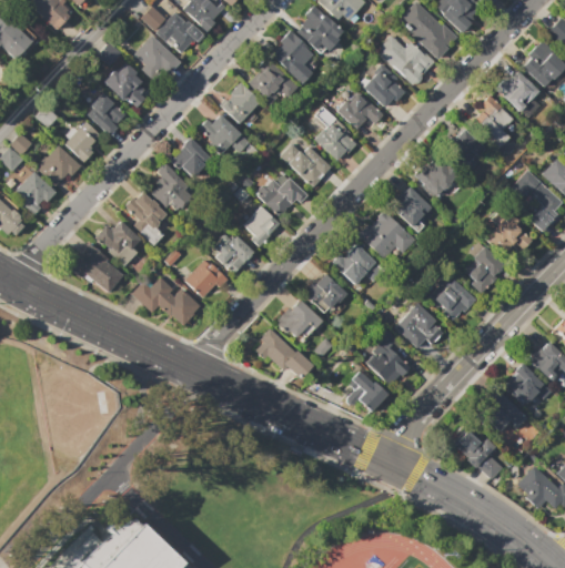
[(64,0),(66,1),(64,3),(74,12),(58,30),(27,1),(27,0),(64,0)]
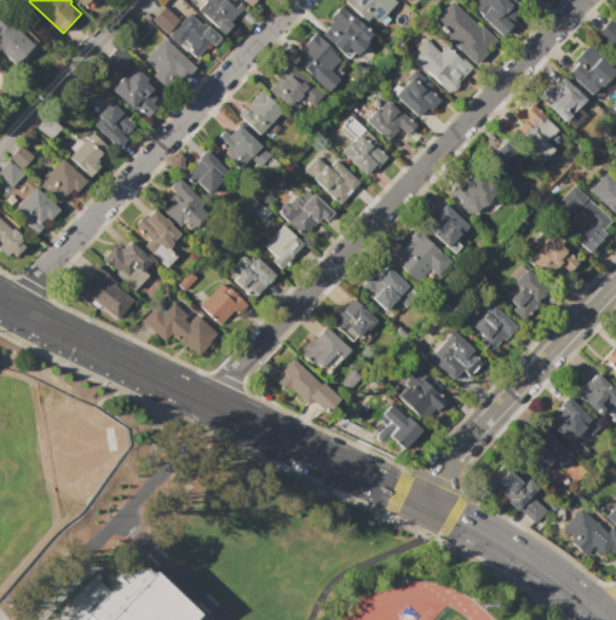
[(236,0),(232,4),(237,9),(241,3),(246,7),(232,23),(235,26),(226,35),(205,13),(203,15),(200,11),(209,1),(208,0),(236,0)]
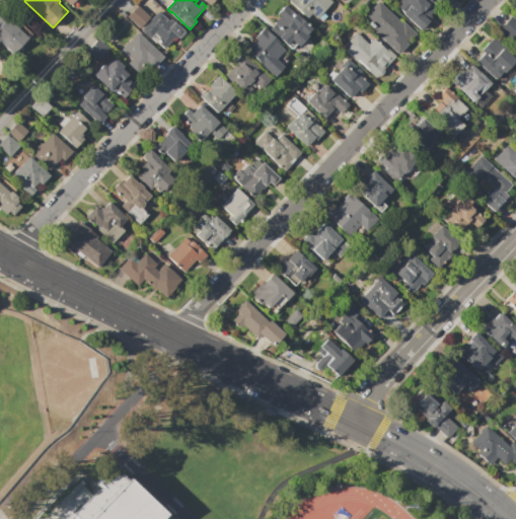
[(332,0),(334,2),(318,18),(315,15),(310,21),(290,2),(292,0),(332,0)]
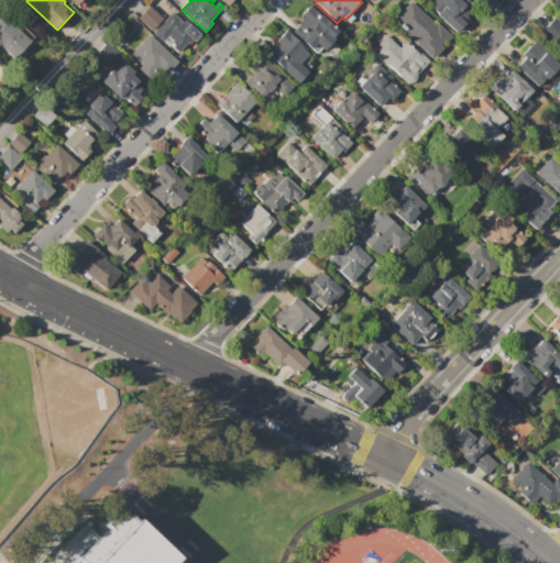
[(430,7),(437,0),(468,0),(471,2),(472,12),(468,17),(471,20),(457,33),(430,7)]
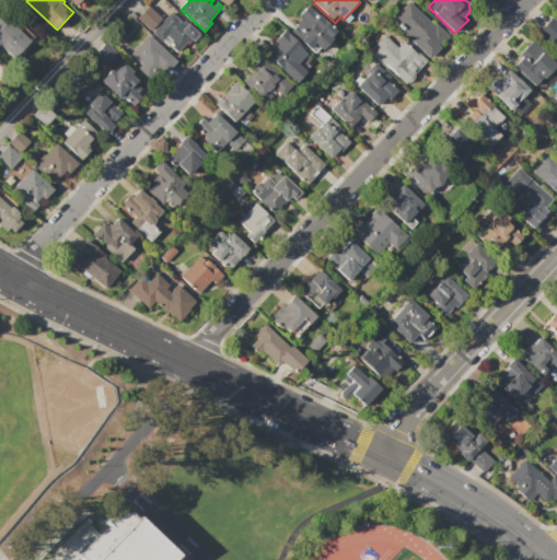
[(412,2),(436,26),(438,24),(451,37),(430,59),(406,35),(407,34),(393,21),(412,2)]
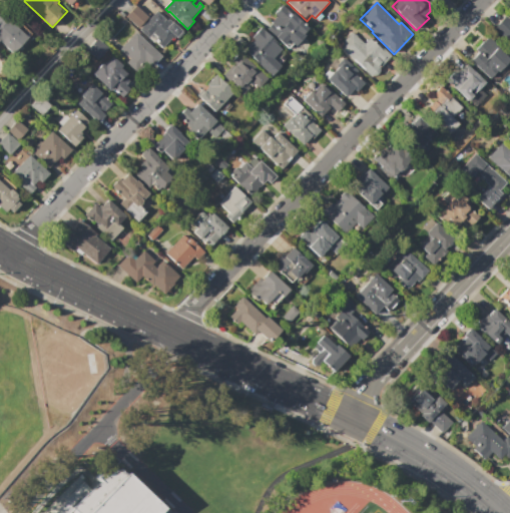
[(268,30),(274,23),(273,22),(278,17),(276,14),(285,5),(309,28),(305,33),(306,35),(295,47),(293,45),(289,49),(268,30)]
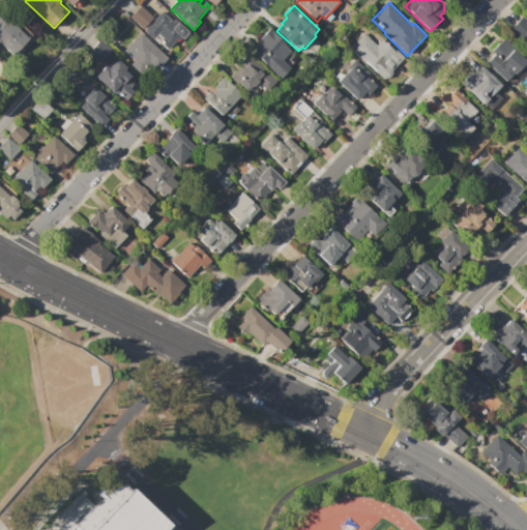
[(142,6),(154,18),(144,29),(132,18),(142,6)]
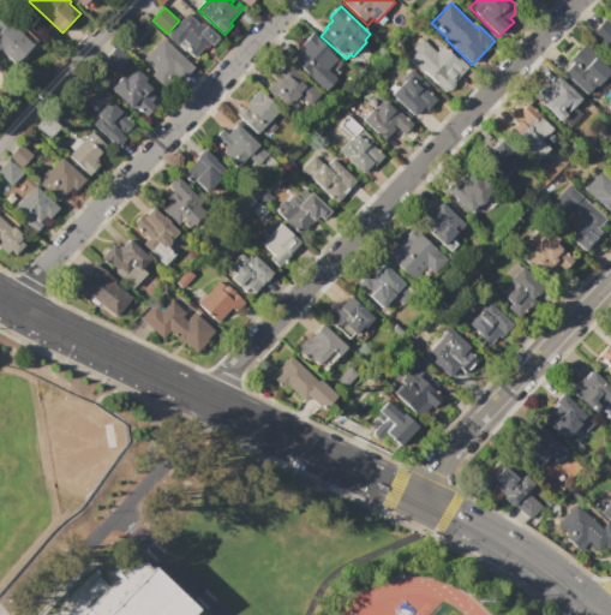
[(0,17),(5,12),(25,31),(23,33),(36,46),(18,66),(3,51),(0,53),(0,17)]
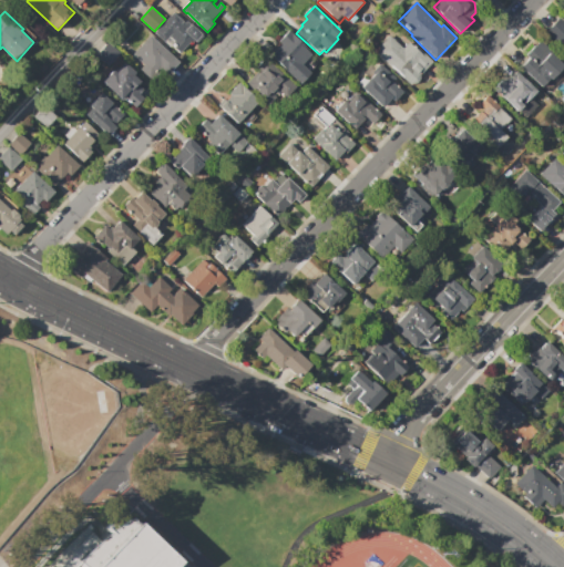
[(156,32),(175,13),(186,24),(188,21),(204,35),(197,43),(194,40),(181,53),(173,45),(176,42),(171,37),(165,42),(156,32)]
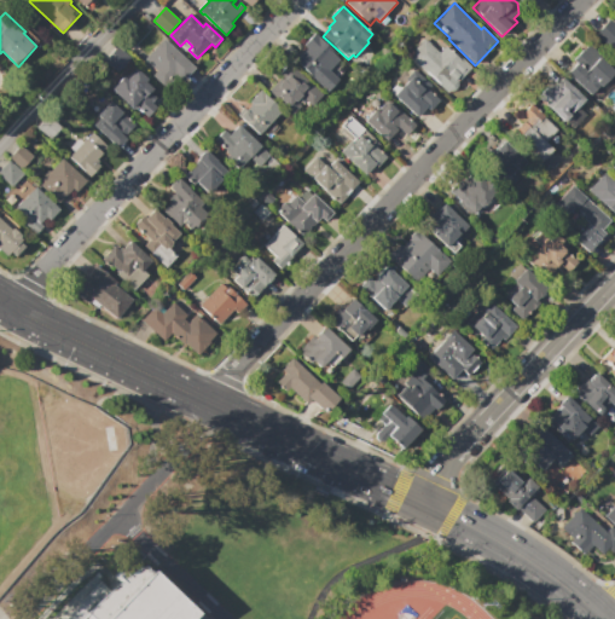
[(614,53),(598,36),(611,23),(614,25),(614,53)]
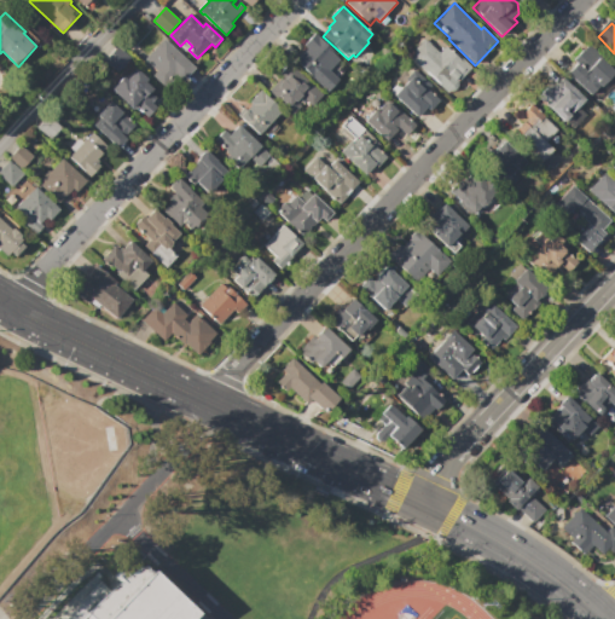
[(314,77),(297,62),(303,53),(302,52),(307,47),(306,46),(317,34),(337,53),(314,77)]
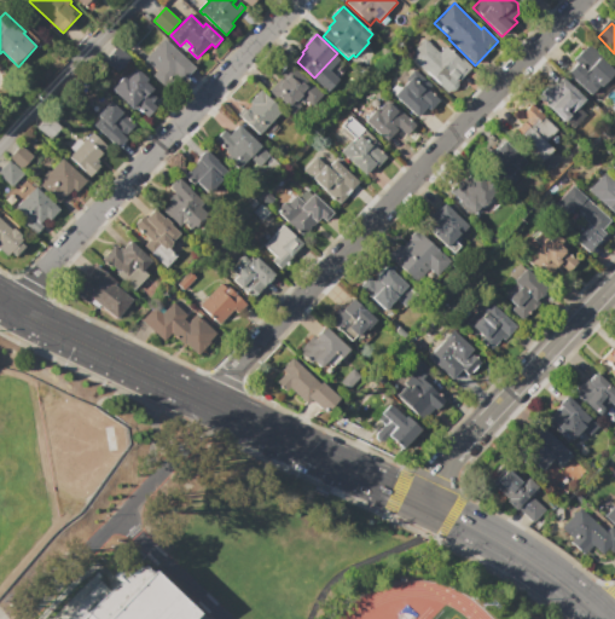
[(166,40),(196,69),(172,93),(154,76),(158,71),(146,59),(166,40)]
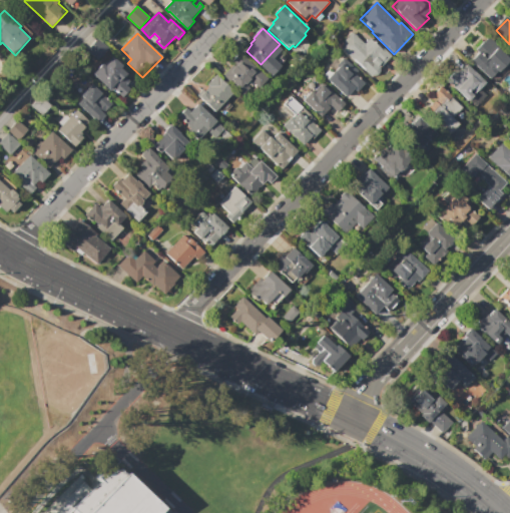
[(341,46),(354,33),(366,44),(372,38),(379,45),(380,44),(392,56),(383,65),(381,64),(380,65),(381,66),(380,72),(377,75),(372,77),(341,46)]
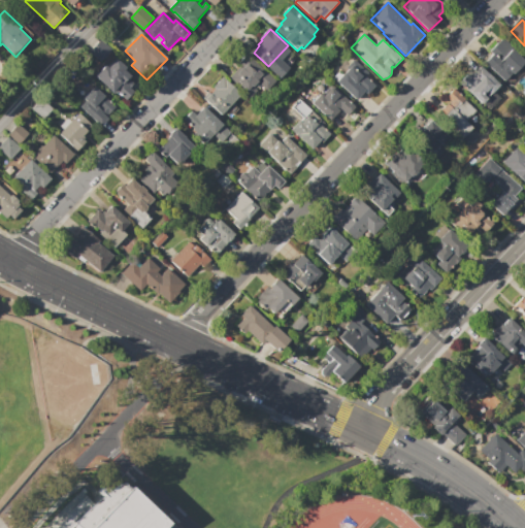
[(502,38),(514,47),(512,50),(524,60),(524,64),(515,75),(513,73),(505,81),(484,62),(492,52),(491,51),(502,38)]
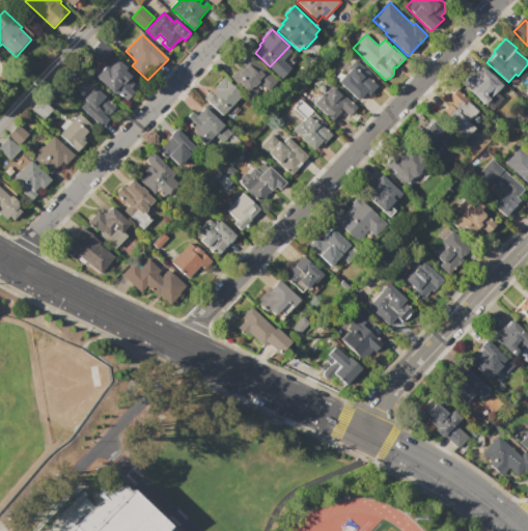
[(102,61),(92,52),(103,40),(112,50),(102,61)]
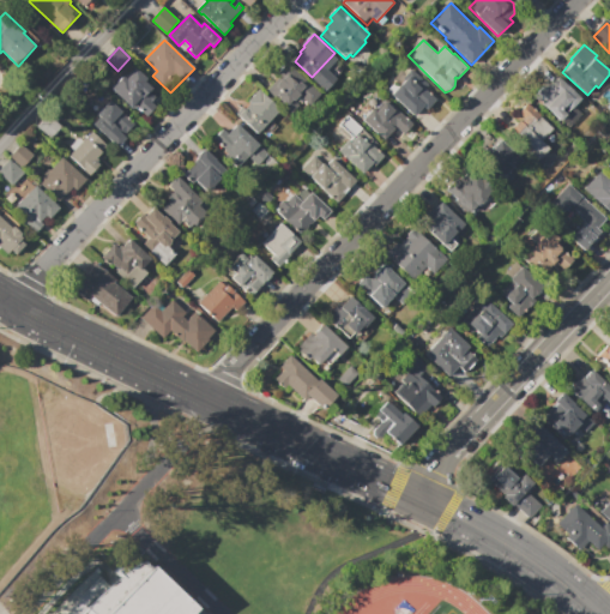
[(270,91),(281,78),(277,76),(288,64),(316,89),(308,98),(301,92),(291,102),(289,100),(284,104),(270,91)]
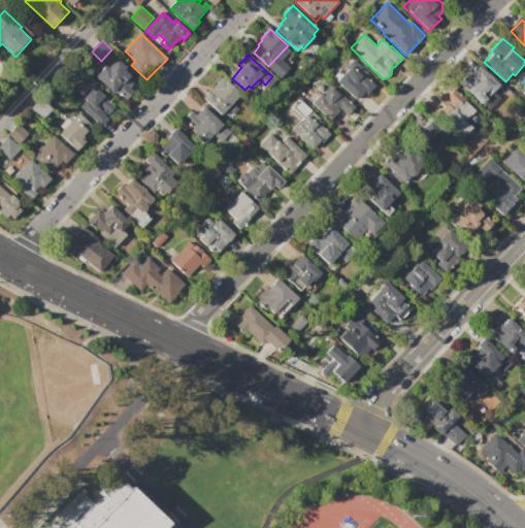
[(96,77),(106,66),(109,68),(119,59),(128,67),(126,69),(132,74),(129,77),(135,84),(131,89),(135,92),(127,100),(118,91),(115,94),(96,77)]
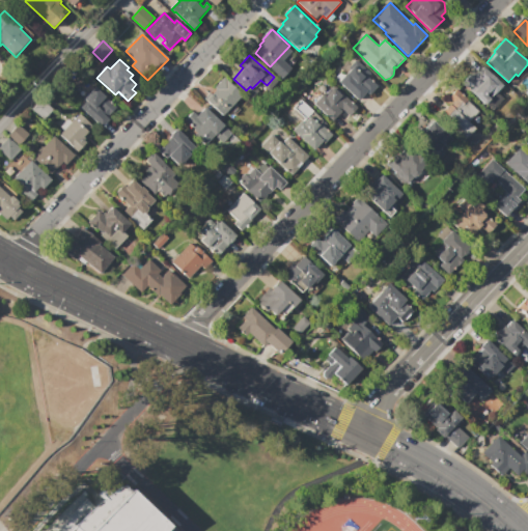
[(339,82),(348,74),(346,72),(357,60),(371,74),(368,77),(379,86),(368,96),(366,93),(359,101),(339,82)]
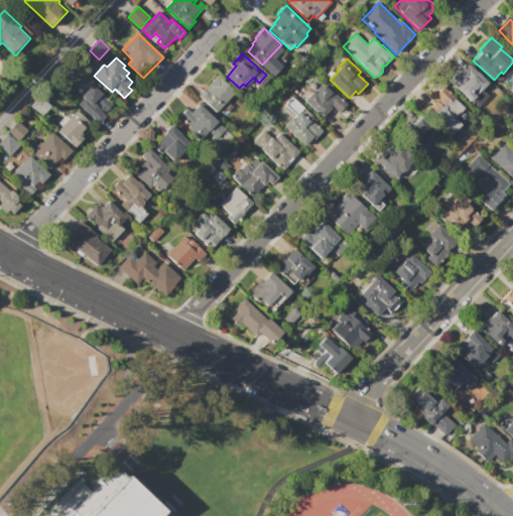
[(470,66),(489,83),(472,102),(450,82),(458,73),(460,74),(463,71),(464,73),(470,66)]
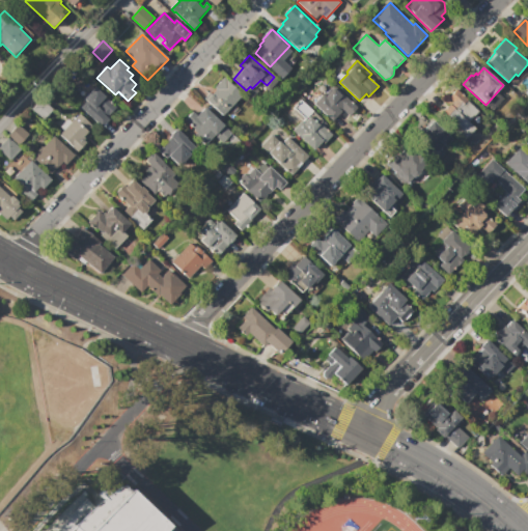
[(207,101),(217,89),(216,88),(225,78),(243,94),(223,115),(207,101)]
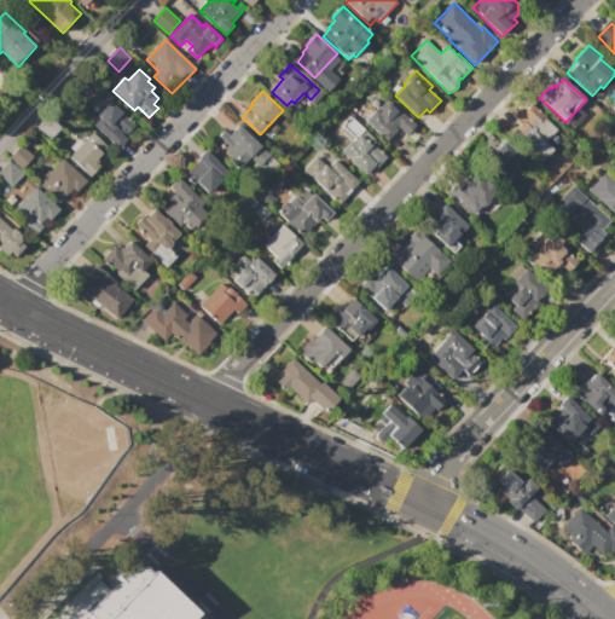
[(96,125),(100,119),(99,116),(112,103),(135,126),(125,138),(127,140),(120,148),(96,125)]
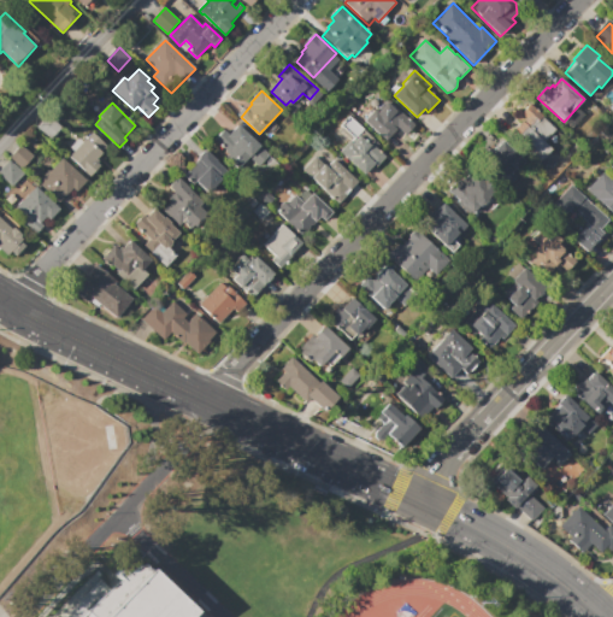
[(365,121),(377,110),(379,111),(388,103),(393,107),(395,105),(417,125),(406,135),(400,129),(398,133),(395,130),(385,141),(365,121)]
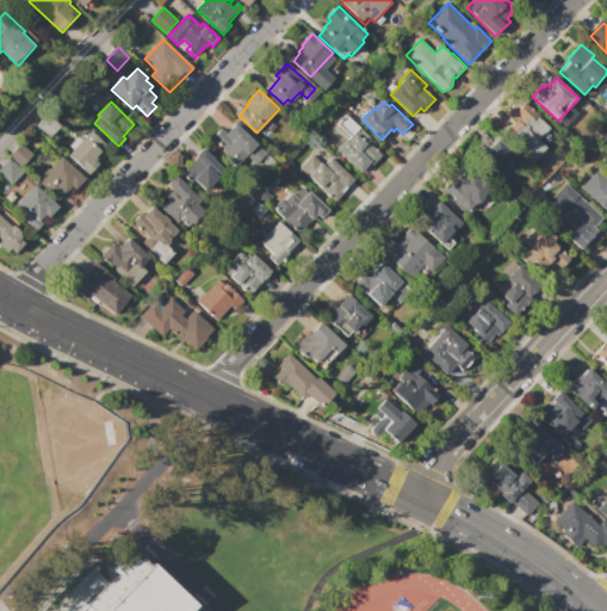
[(526,103),(551,128),(538,141),(546,148),(534,161),(525,152),(528,148),(509,130),(522,117),(518,112),(526,103)]
